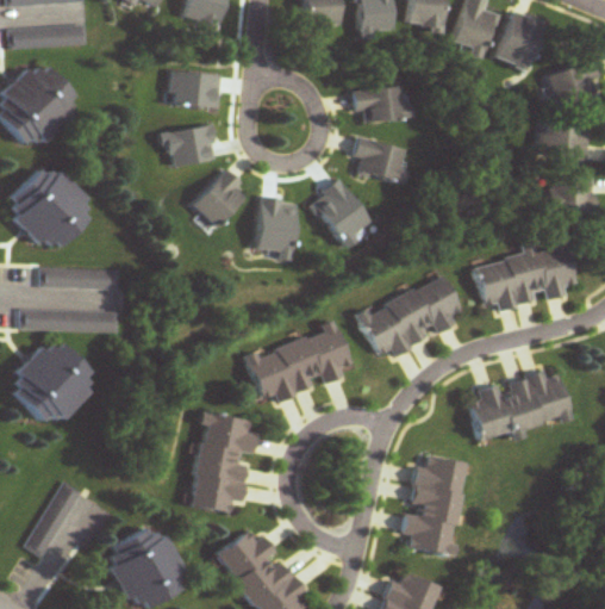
[(136,0),(160,10),(163,0),(136,0)]
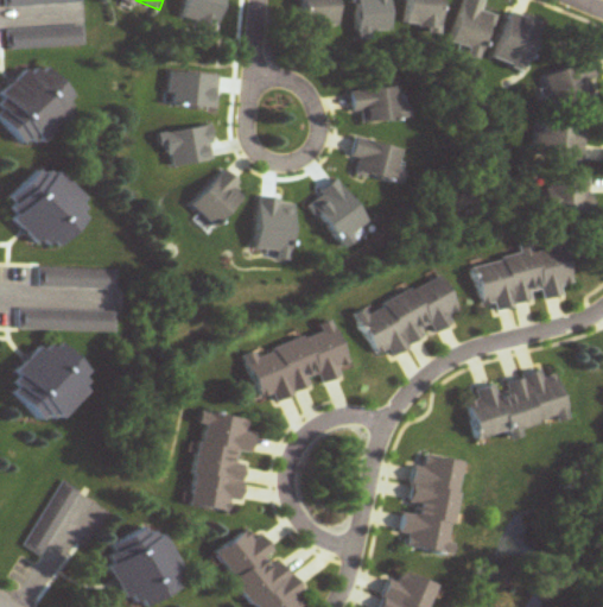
[(303,0),(304,26),(338,26),(338,0),(303,0)]
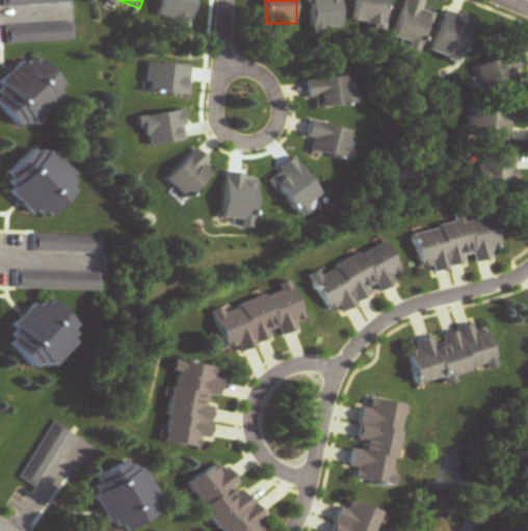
[(357,0),(357,26),(388,26),(388,0),(357,0)]
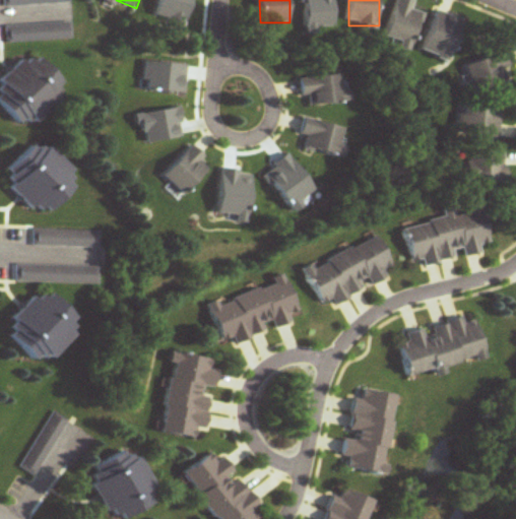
[(424,12),(413,9),(416,0),(397,0),(387,38),(394,40),(393,46),(413,52),(424,12)]
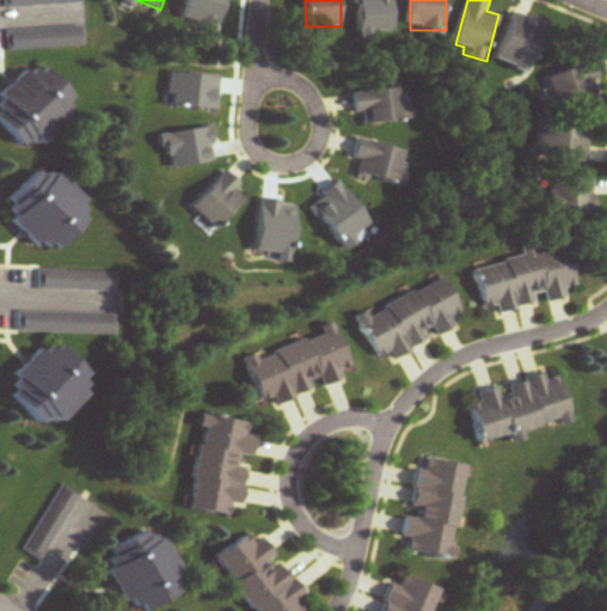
[(532,71),(546,22),(514,12),(500,61),(532,71)]
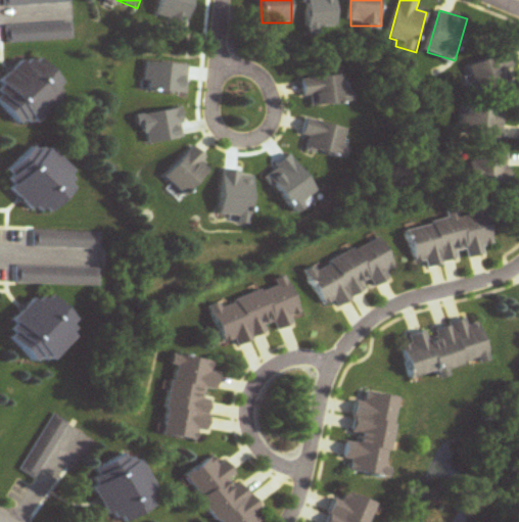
[(73,41),(73,24),(6,25),(6,43),(73,41)]
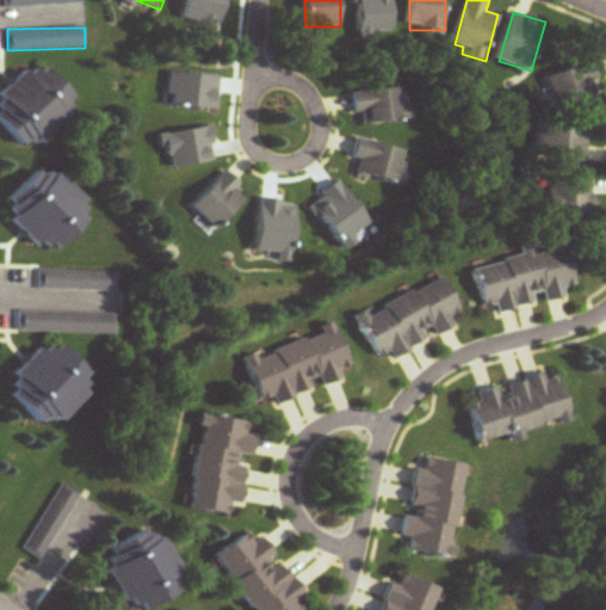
[(597,97),(592,79),(595,78),(592,63),(550,75),(558,108),(597,97)]
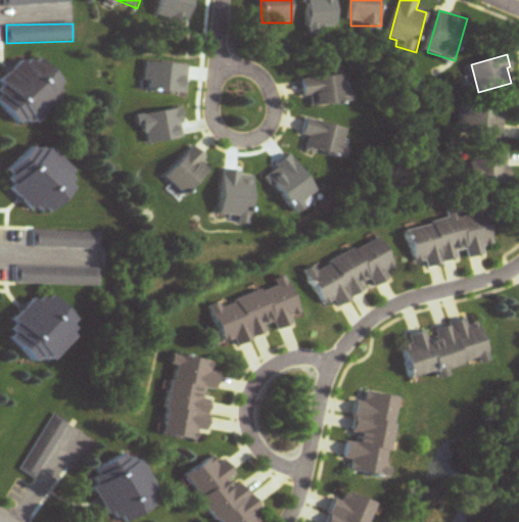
[(22,59),(0,80),(0,92),(1,94),(0,94),(0,102),(22,126),(28,121),(34,128),(66,96),(58,88),(64,82),(39,55),(29,65),(22,59)]
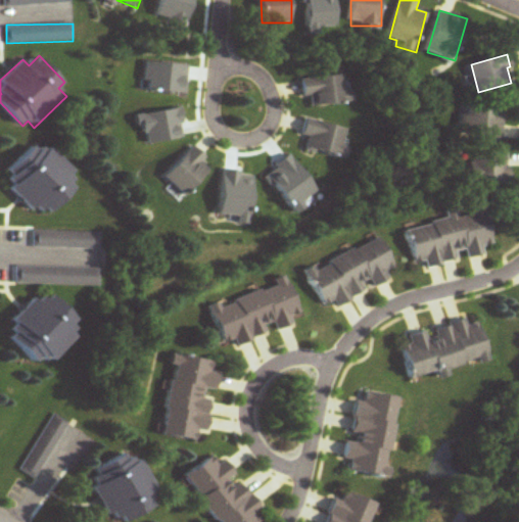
[(311,105),(351,101),(348,74),(302,79),(304,97),(310,96),(311,105)]
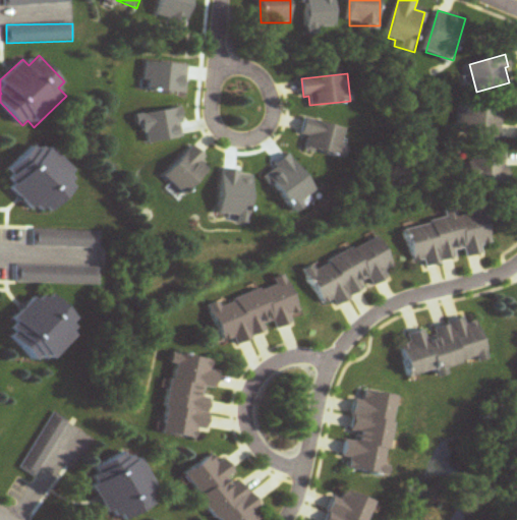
[(505,106),(463,103),(460,135),(502,138),(505,106)]
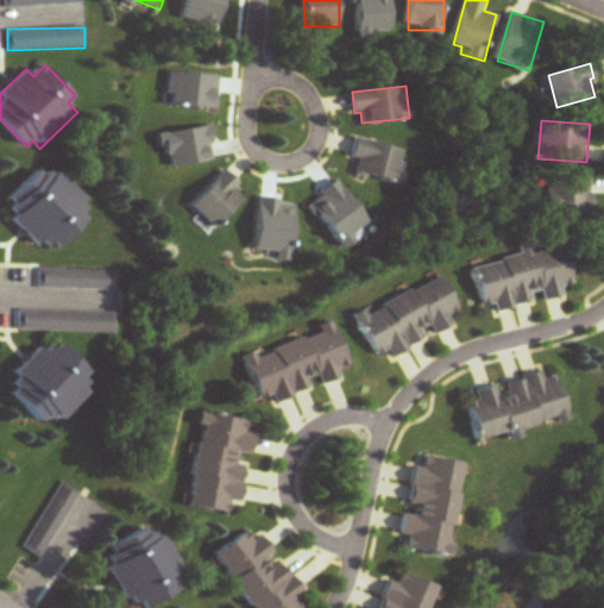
[(359,160),(357,175),(401,185),(409,149),(356,138),(352,158),(359,160)]
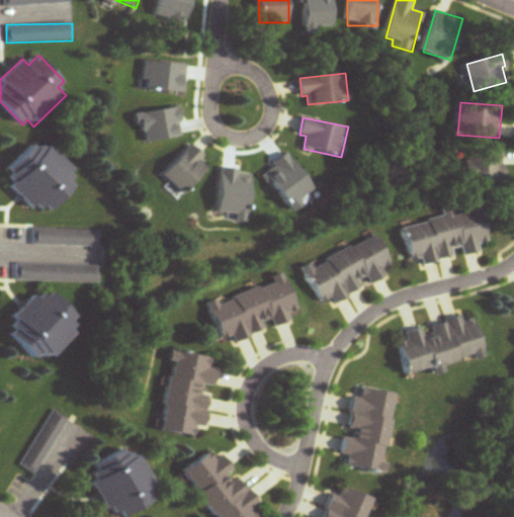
[(78,172),(48,142),(40,150),(35,145),(8,172),(17,181),(12,186),(39,212),(46,205),(52,211),(77,186),(71,180),(78,172)]
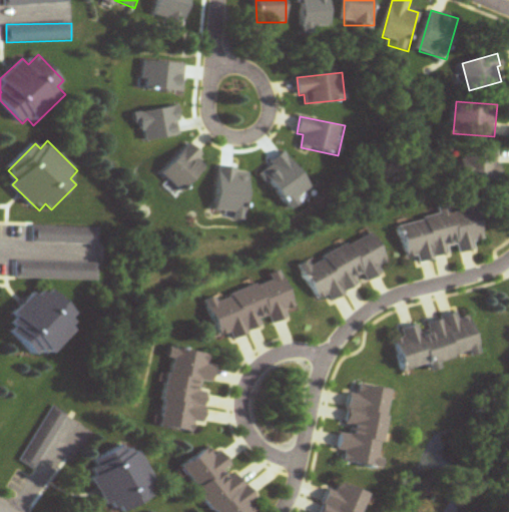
[(204,154),(191,142),(164,173),(185,191),(208,166),(200,159),(204,154)]
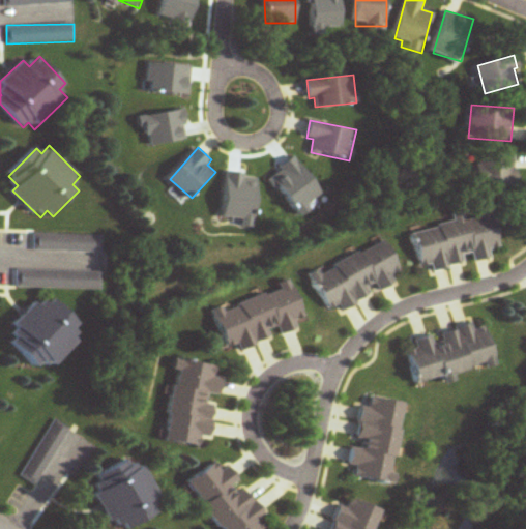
[(515,153),(478,153),(478,184),(515,184),(515,153)]
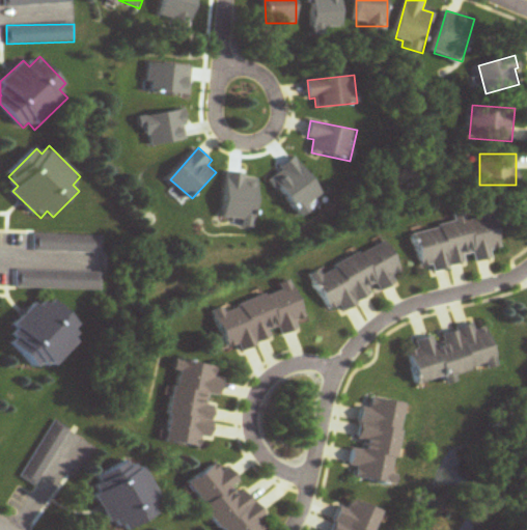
[(414,229),(422,268),(433,266),(435,270),(468,263),(466,254),(474,253),(476,260),(493,257),(492,249),(501,247),(495,214),(468,220),(467,218),(414,229)]
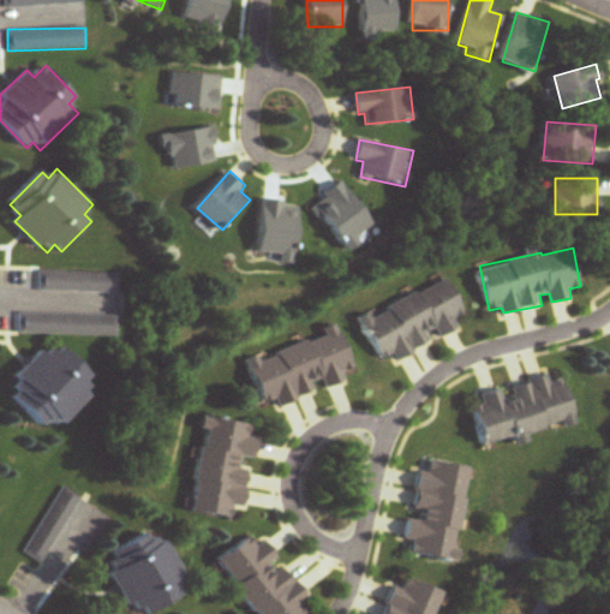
[(363,316),(384,364),(438,339),(437,338),(461,327),(456,319),(466,315),(448,276),(363,316)]
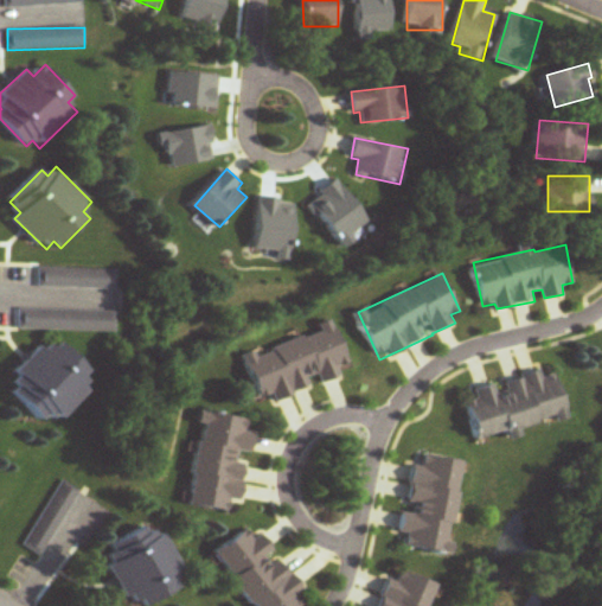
[(263,402),(318,384),(318,382),(352,370),(334,318),(320,323),(322,330),(248,355),(263,402)]
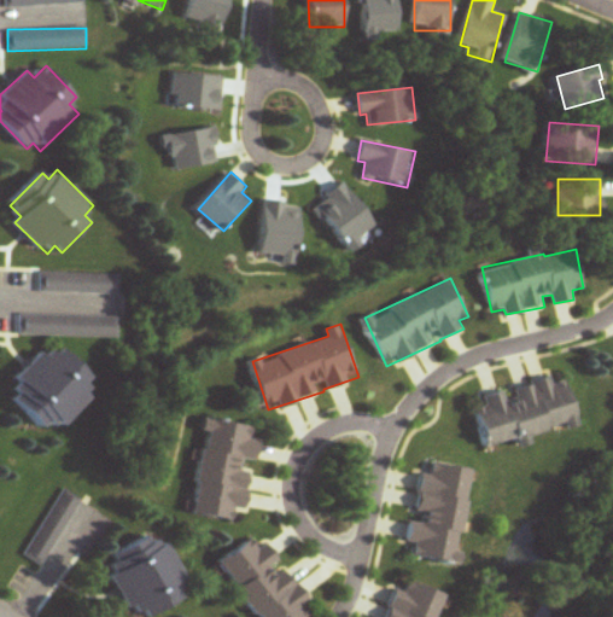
[(94,377),(58,339),(7,390),(45,426),(50,421),(58,430),(95,394),(87,384),(94,377)]
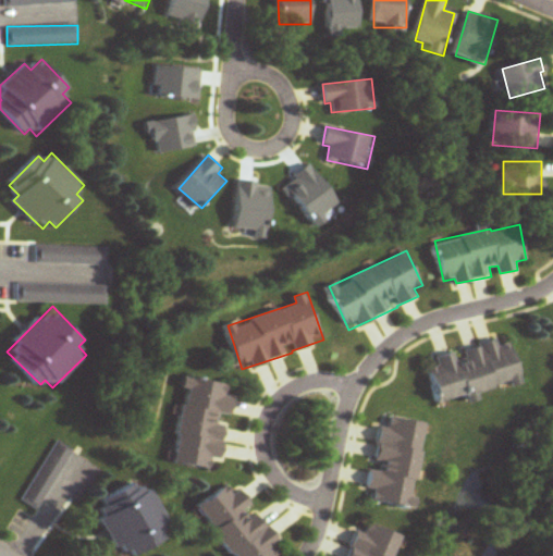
[(438,402),(467,395),(469,404),(481,400),(479,393),(521,382),(513,343),(500,346),(499,340),(435,355),(438,367),(430,368),(438,402)]
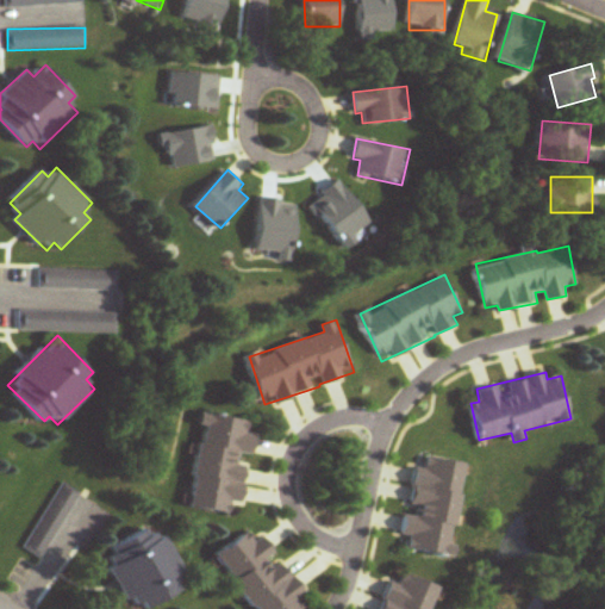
[(195,508),(235,514),(236,502),(244,503),(250,466),(241,465),(243,454),(255,455),(259,436),(249,435),(251,420),(206,414),(205,426),(207,426),(195,508)]
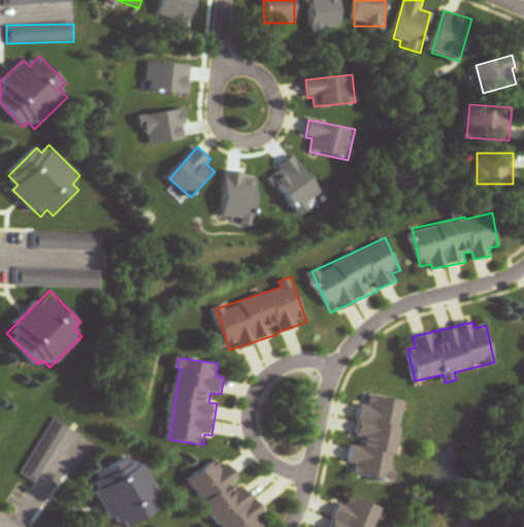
[(403,399),(369,394),(367,405),(359,403),(354,441),(351,441),(348,463),(355,464),(353,475),(391,482),(403,399)]
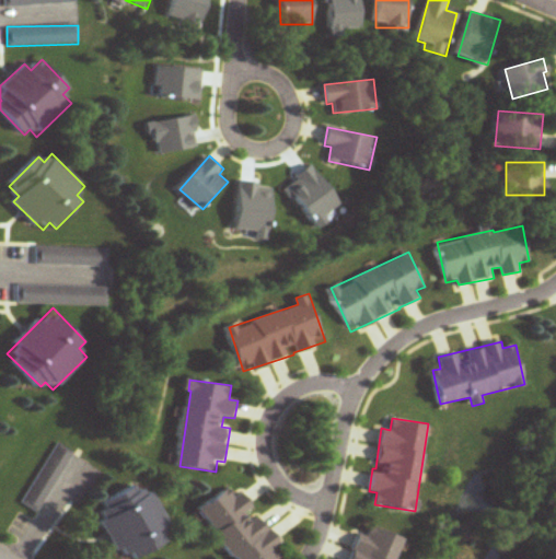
[(233,558),(280,558),(282,558),(276,549),(280,546),(238,484),(200,510),(233,558)]
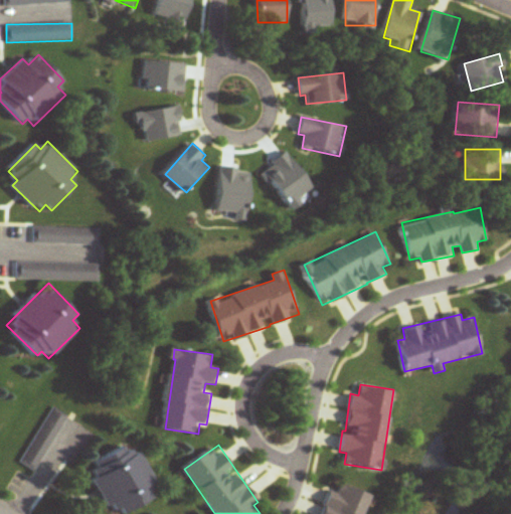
[(141,447),(131,451),(129,448),(90,464),(111,513),(121,513),(162,496),(141,447)]
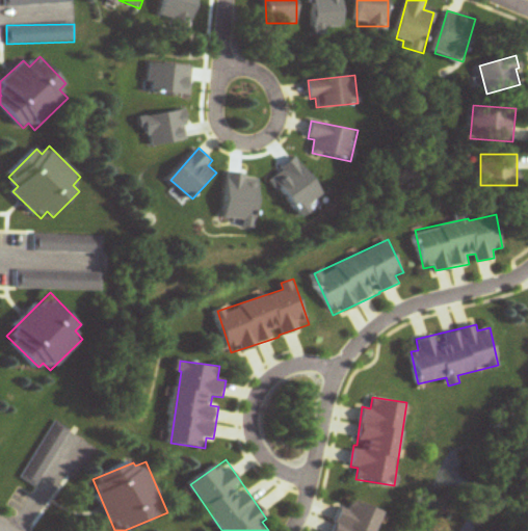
[(340,505),(331,530),(376,530),(384,509),(350,498),(347,508),(340,505)]
